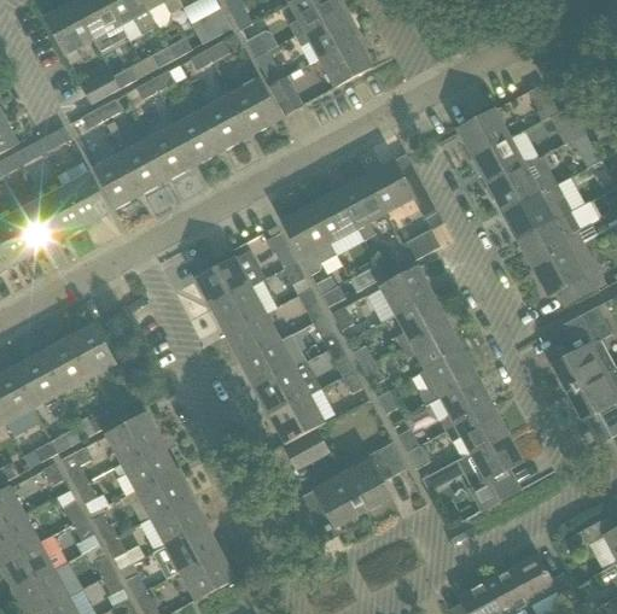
[(77,0),(74,3),(93,39),(99,51),(111,45),(105,33),(121,24),(108,0),(77,0)]
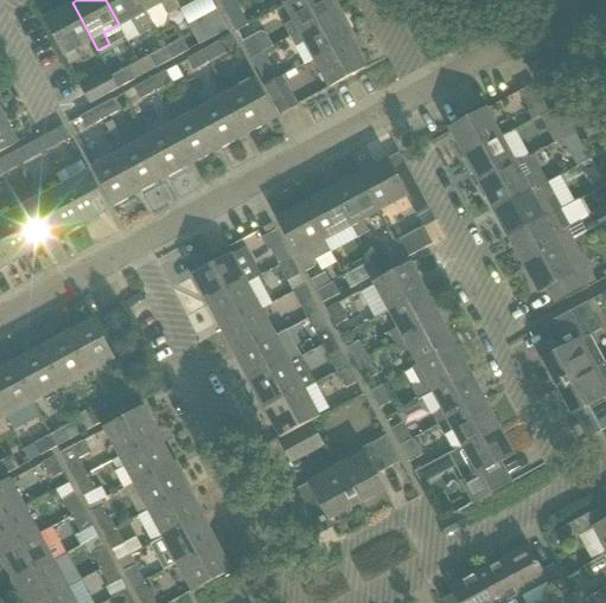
[(106,0),(119,24),(129,17),(139,33),(154,25),(152,20),(152,21),(140,0),(106,0)]
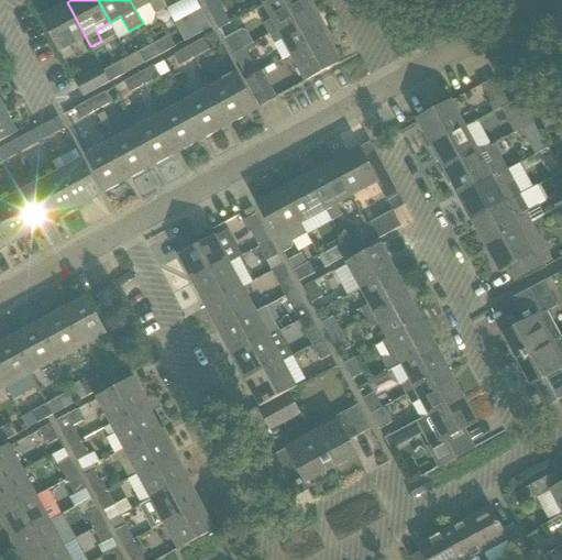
[(130,0),(141,20),(141,19),(143,23),(144,25),(152,21),(155,11),(166,6),(163,0),(130,0)]
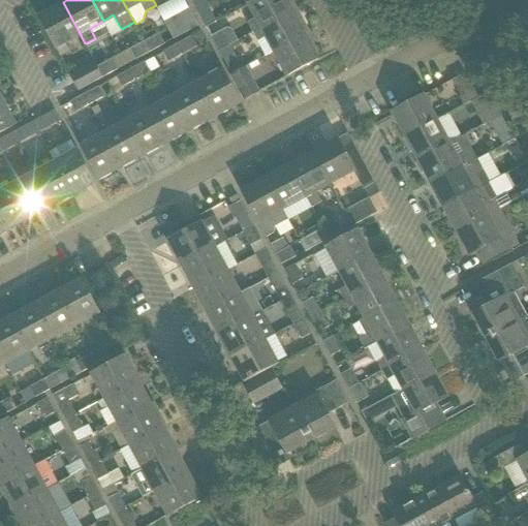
[(167,0),(156,6),(173,37),(197,24),(184,0),(167,0)]
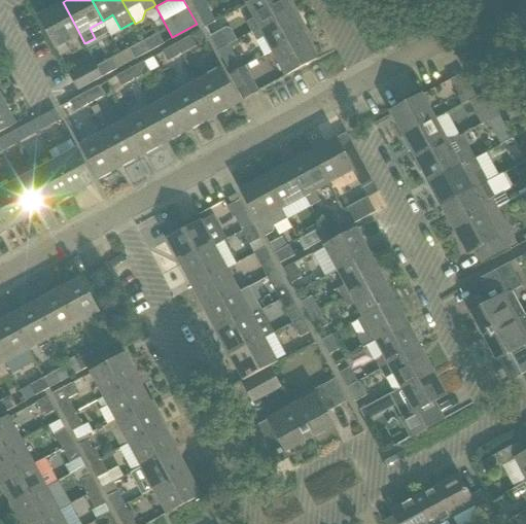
[(194,0),(191,1),(200,16),(210,10),(205,0),(194,0)]
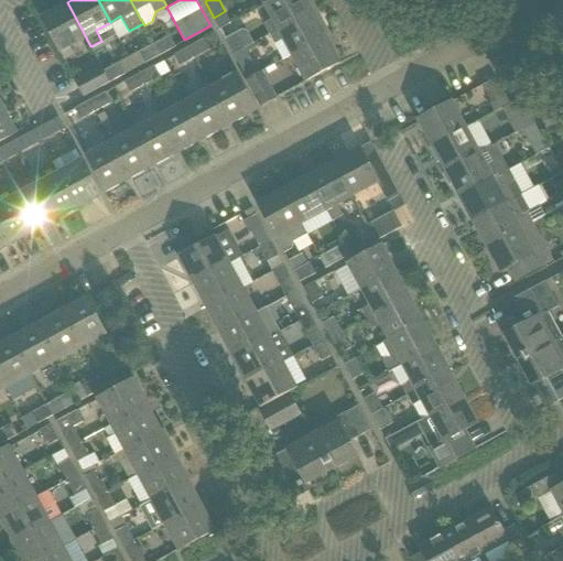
[(271,17),(262,22),(268,32),(313,9),(309,0),(268,0),(263,2),(271,17)]
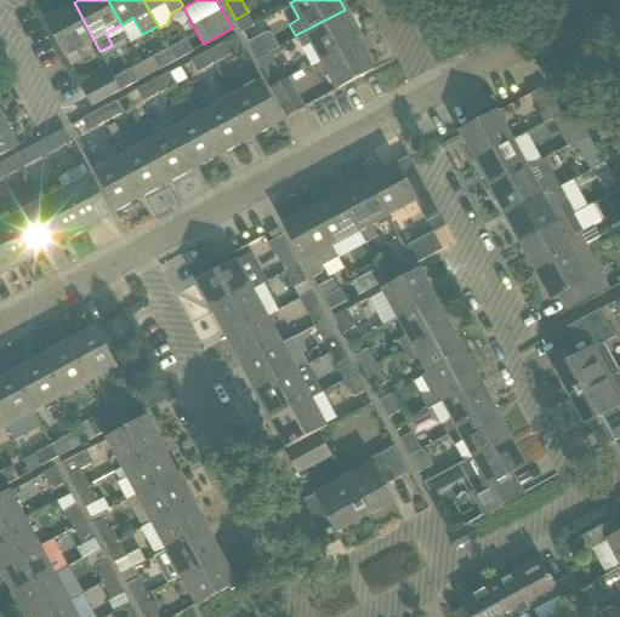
[(74,3),(45,18),(69,63),(80,57),(75,49),(94,39),(74,3)]
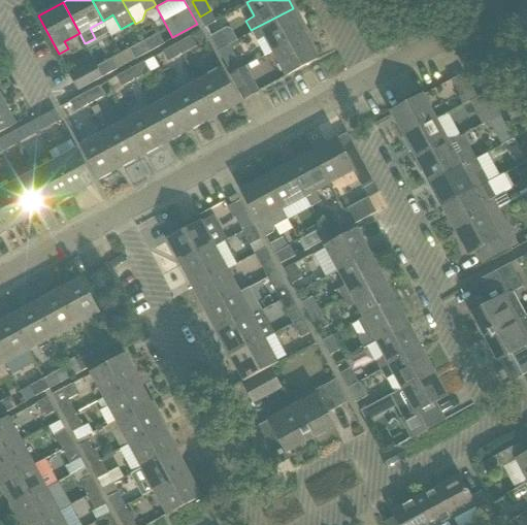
[(293,8),(251,30),(256,39),(264,35),(272,50),(303,33),(308,30),(302,19),(298,17),(293,8)]
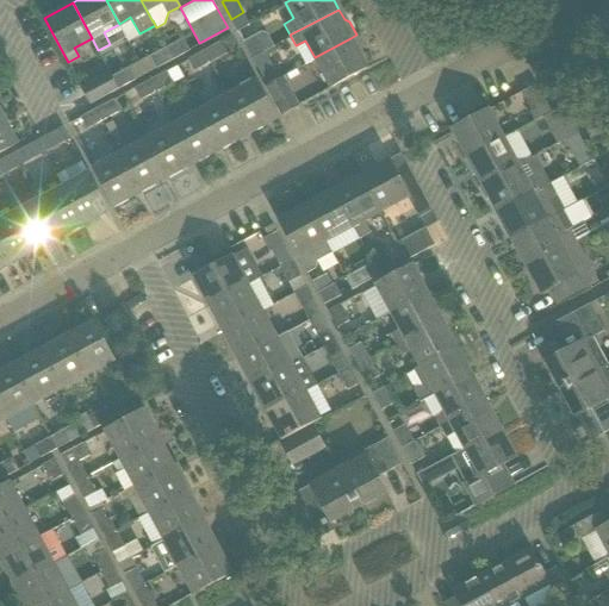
[(165,31),(160,33),(166,45),(172,57),(190,48),(179,29),(167,35),(165,31)]
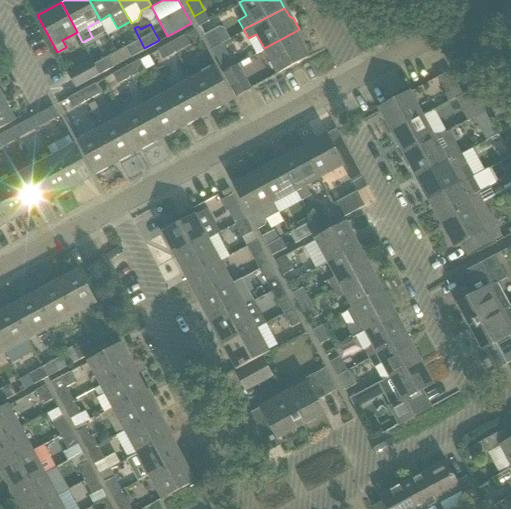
[(214,28),(203,33),(211,47),(221,42),(214,28)]
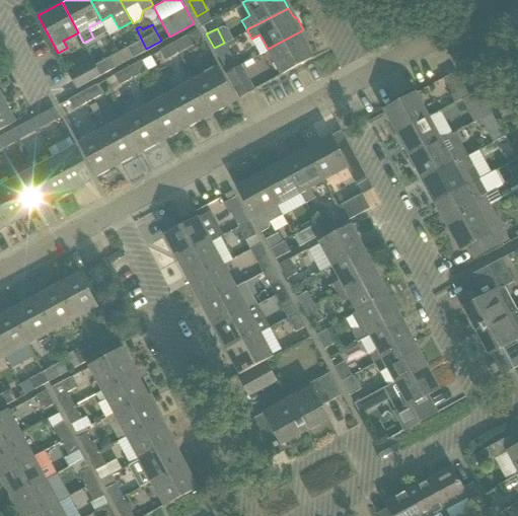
[(298,32),(268,49),(280,72),(310,56),(298,32)]
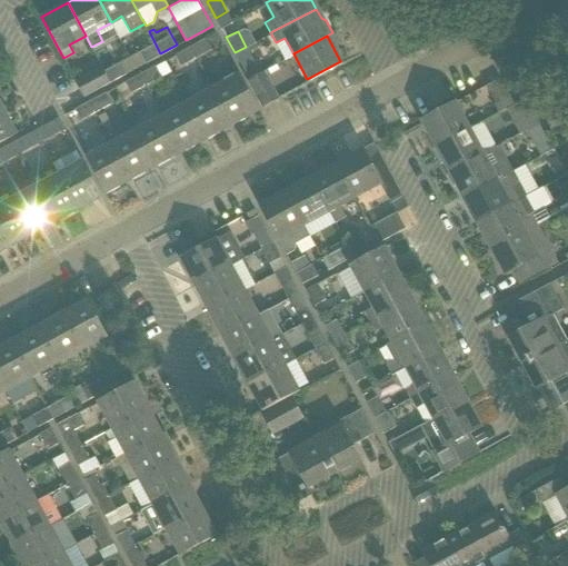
[(205,37),(189,46),(195,57),(211,48),(205,37)]
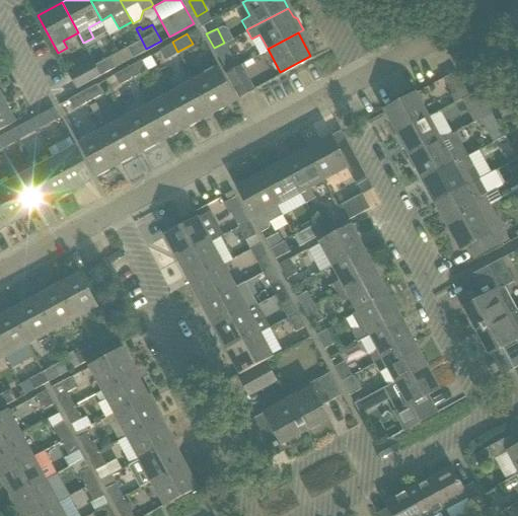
[(141,39),(127,46),(132,56),(146,49),(141,39)]
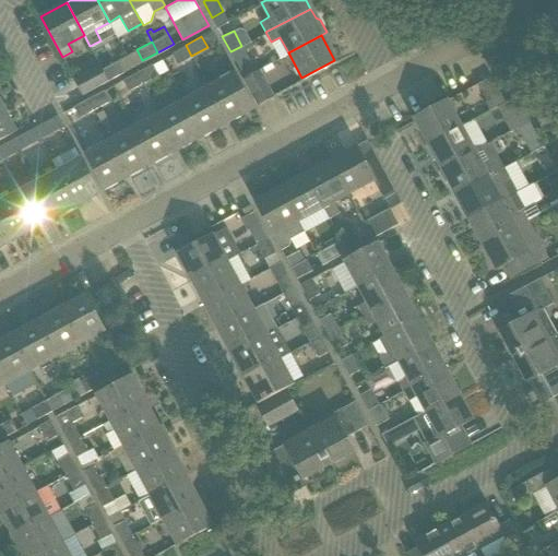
[(186,45),(171,52),(178,63),(191,56),(186,45)]
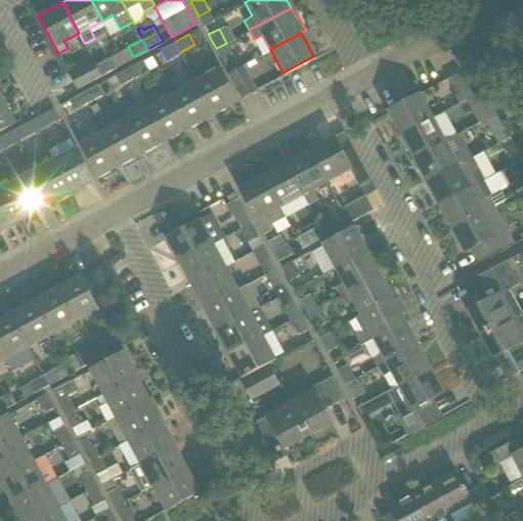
[(226,43),(216,48),(223,63),(228,60),(234,57),(228,46),(226,43)]
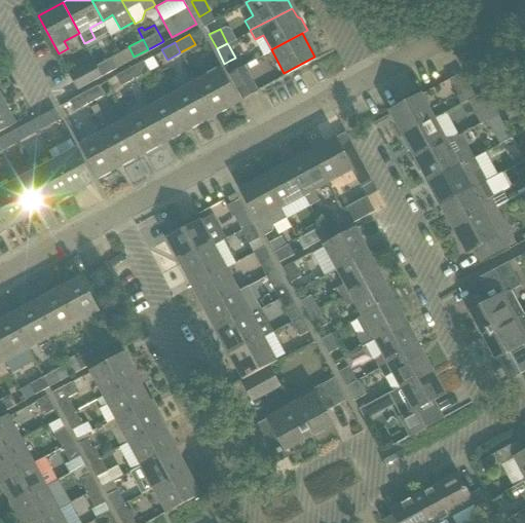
[(143,59),(128,67),(135,78),(157,65),(152,55),(144,61),(143,59)]
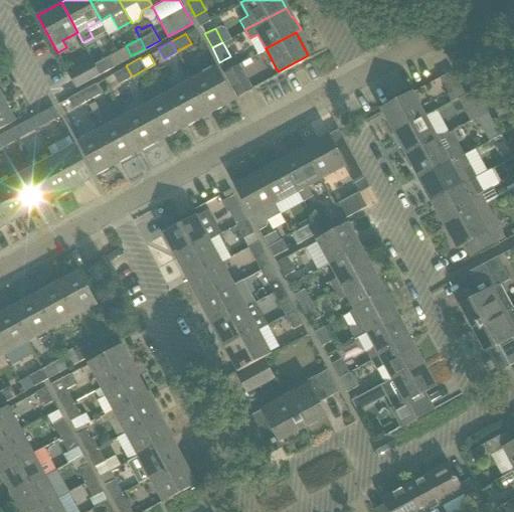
[(108,55),(94,62),(99,72),(113,65),(108,55)]
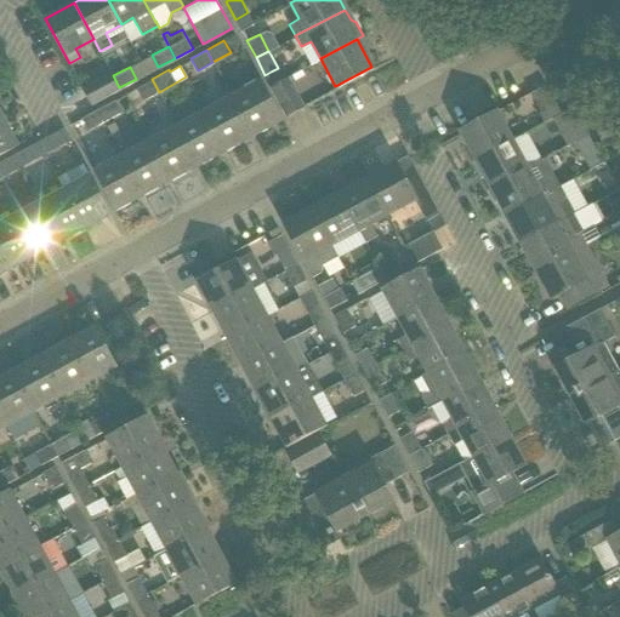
[(81,86),(91,103),(119,87),(113,75),(111,70),(81,86)]
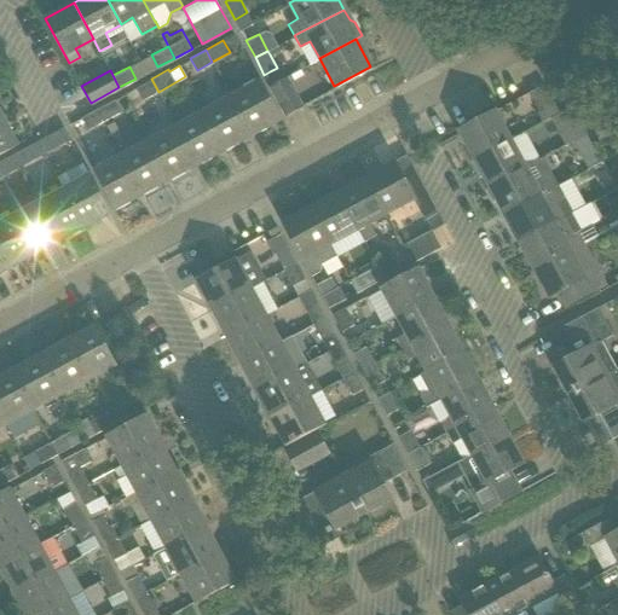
[(270,85),(284,112),(300,105),(284,76),(282,77),(282,79),(270,85)]
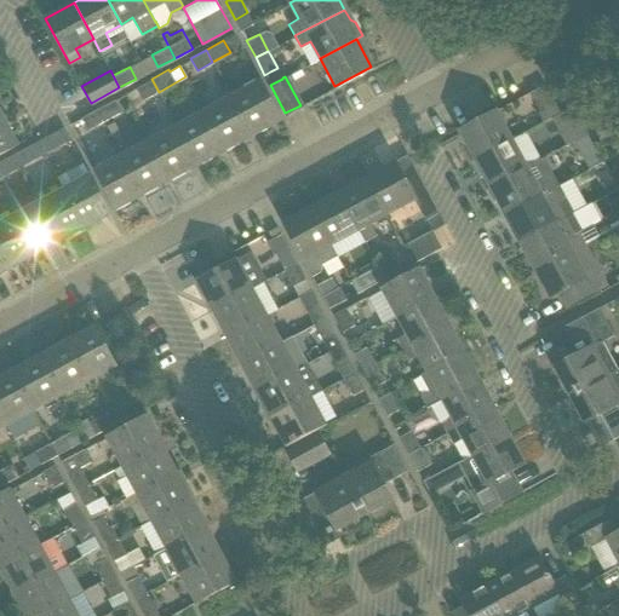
[(152,79),(125,93),(133,109),(145,102),(144,99),(159,92),(152,79)]
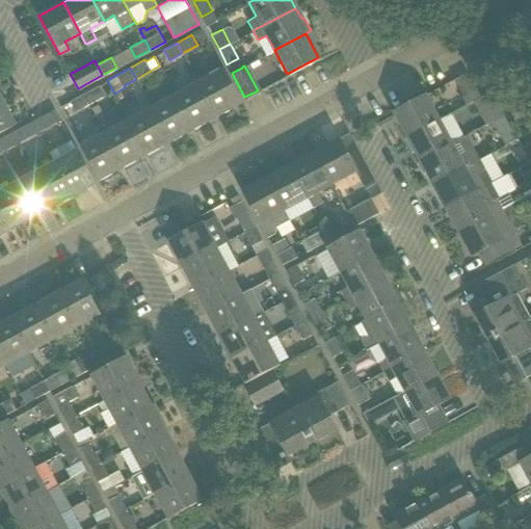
[(221,68),(197,81),(216,115),(240,103),(221,68)]
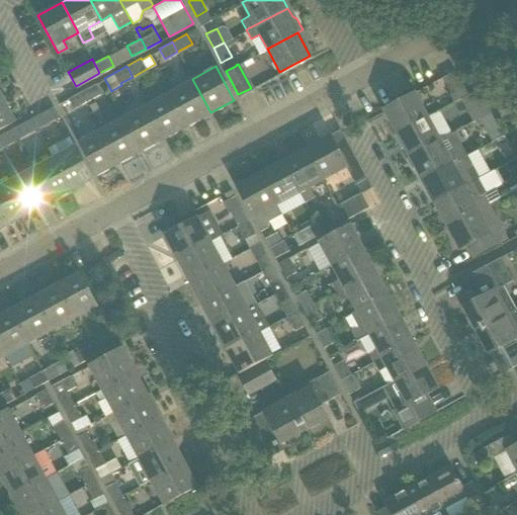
[(441,76),(454,100),(464,95),(467,93),(466,93),(454,69),(441,76)]
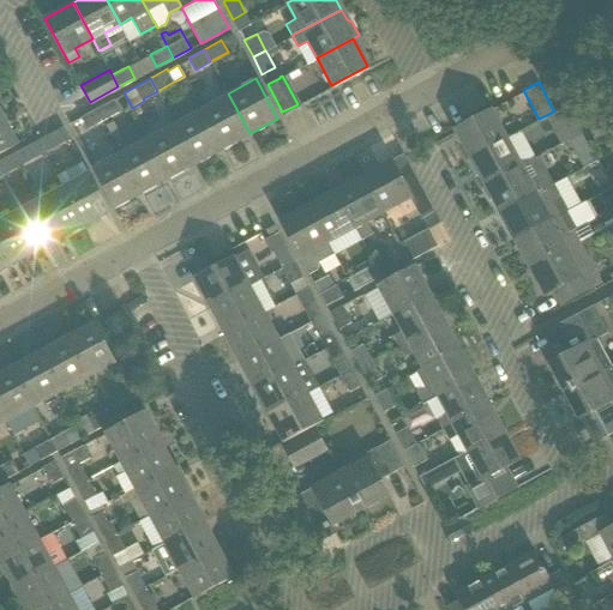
[(228,94),(200,108),(222,148),(250,133),(228,94)]
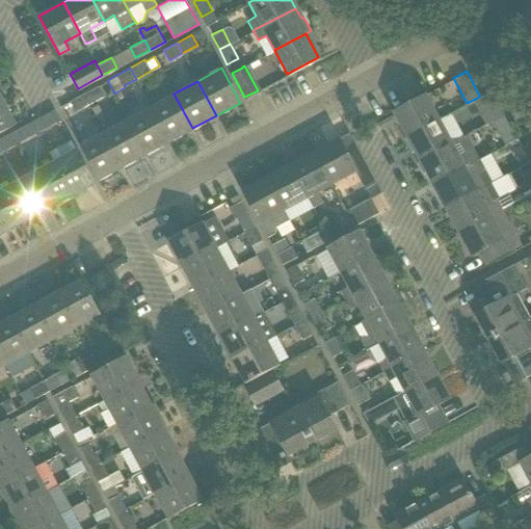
[(97,85),(83,93),(88,103),(103,96),(97,85)]
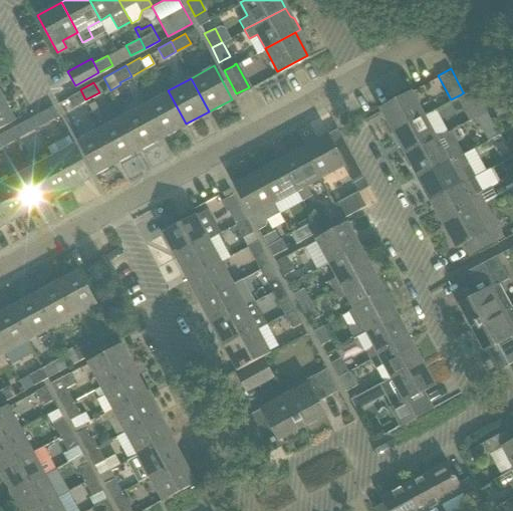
[(464,92),(461,94),(466,104),(480,97),(474,86),(467,90),(463,92),(464,92)]
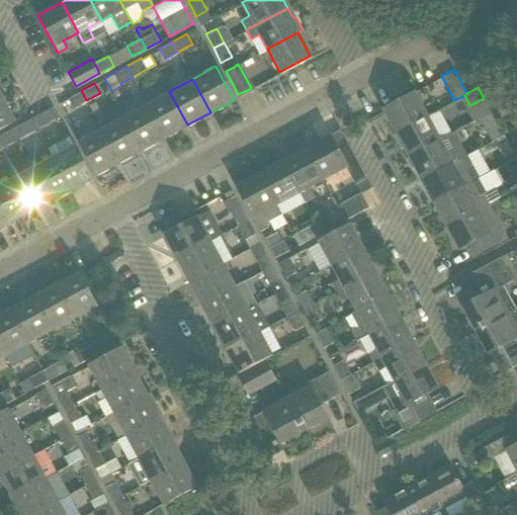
[(81,90),(68,98),(73,107),(86,100),(81,90)]
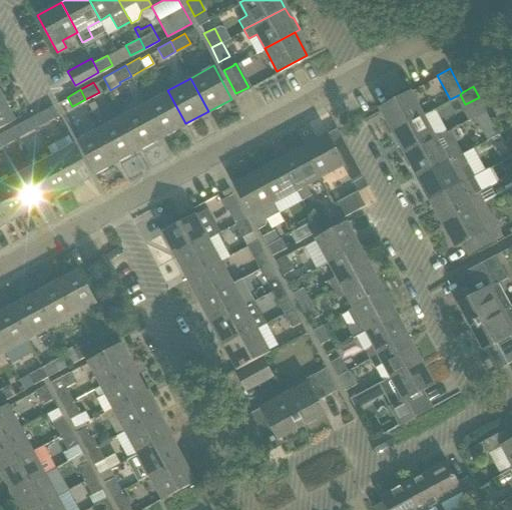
[(167,90),(145,102),(163,135),(185,123),(167,90)]
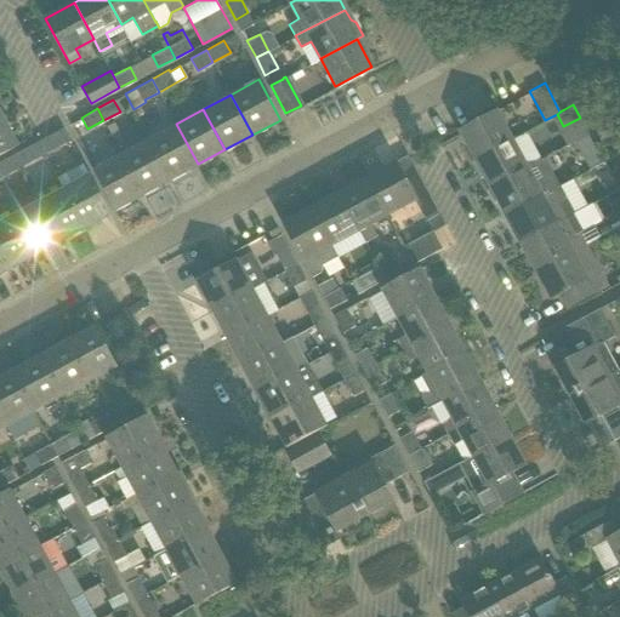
[(495,109),(459,130),(475,158),(475,159),(511,138),(506,131),(495,109)]
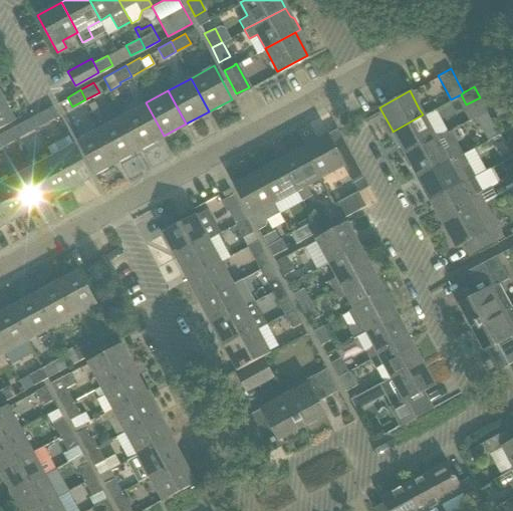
[(0,126),(13,119),(1,97),(0,98),(0,126)]
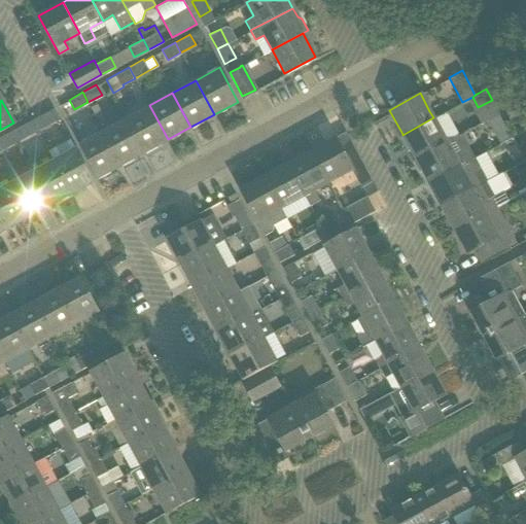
[(96,103),(90,106),(97,117),(102,114),(96,103)]
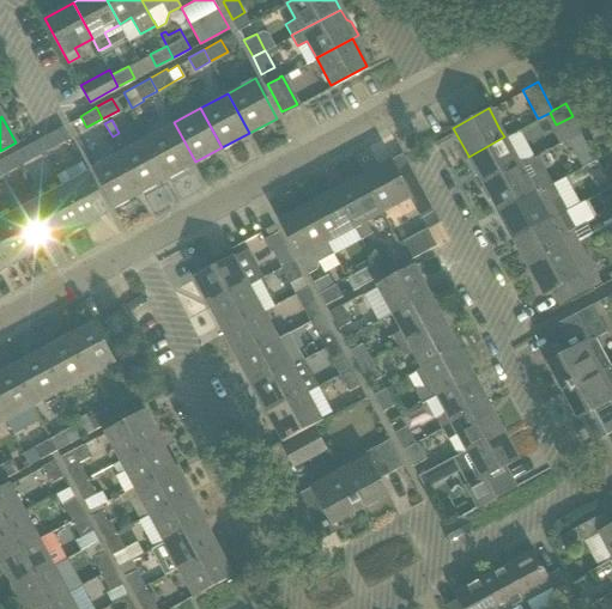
[(174,122),(146,136),(168,177),(195,162),(174,122)]
